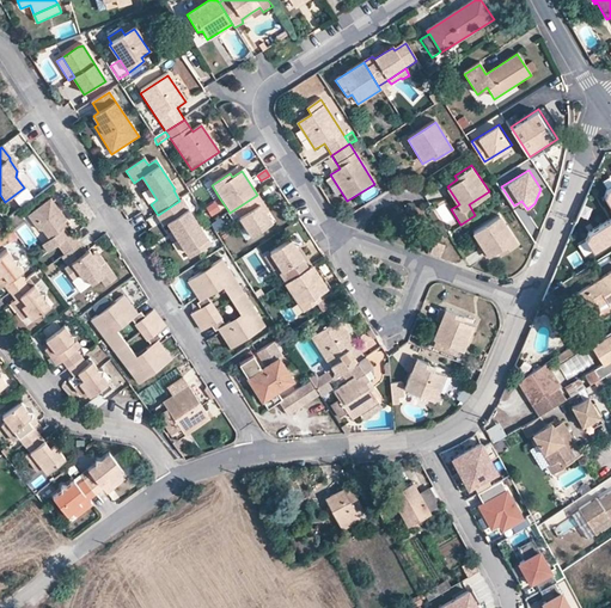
[(194,180),(184,186),(187,190),(196,183),(194,180)]
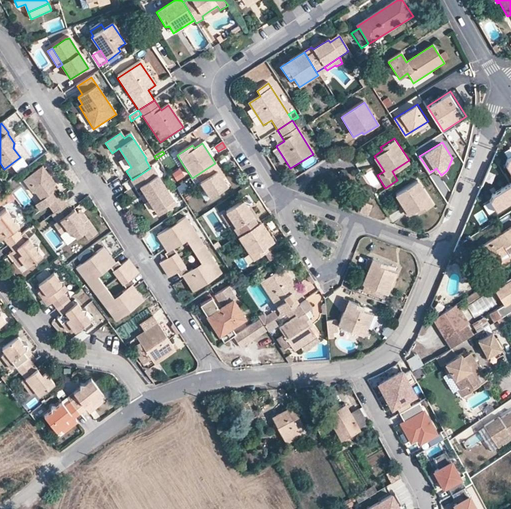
[(482,187),(494,192),(510,181),(510,153),(491,166),(482,187)]
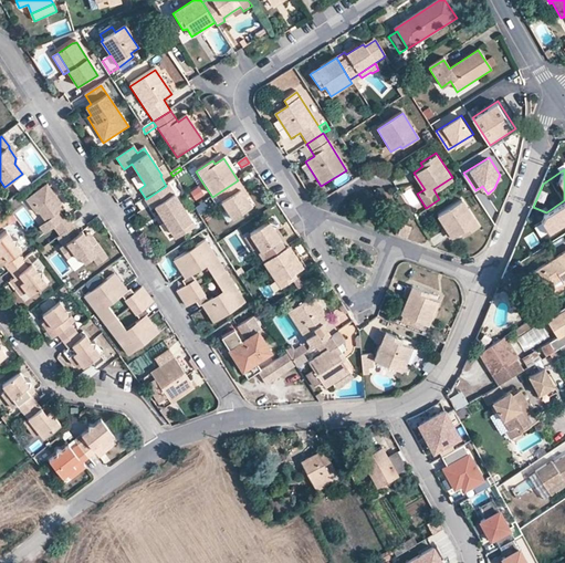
[(202,183),(196,171),(190,176),(197,187),(202,183)]
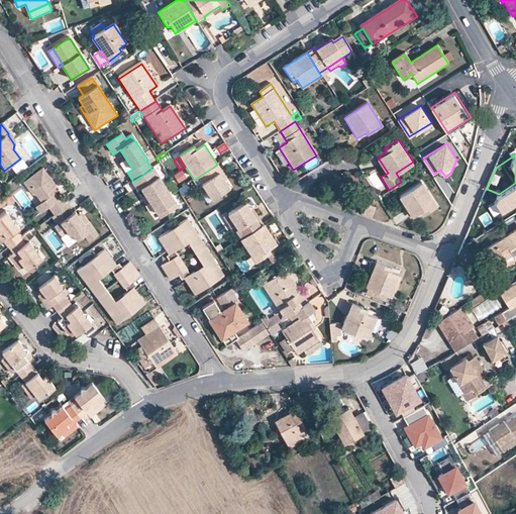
[(201,186),(212,201),(229,189),(225,182),(219,174),(222,172),(217,165),(197,178),(201,186)]
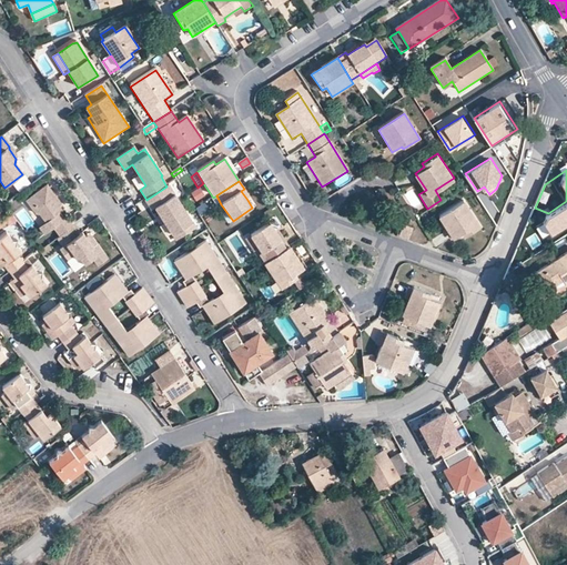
[(195,229),(168,185),(166,187),(147,200),(145,201),(151,211),(155,209),(172,235),(181,230),(184,235),(195,229)]
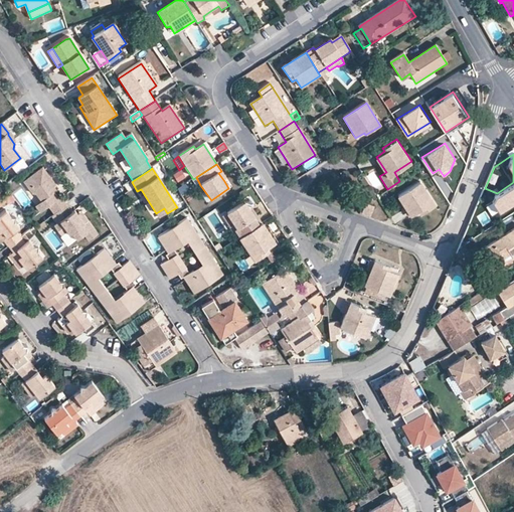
[(182,168),(173,175),(180,184),(189,178),(182,168)]
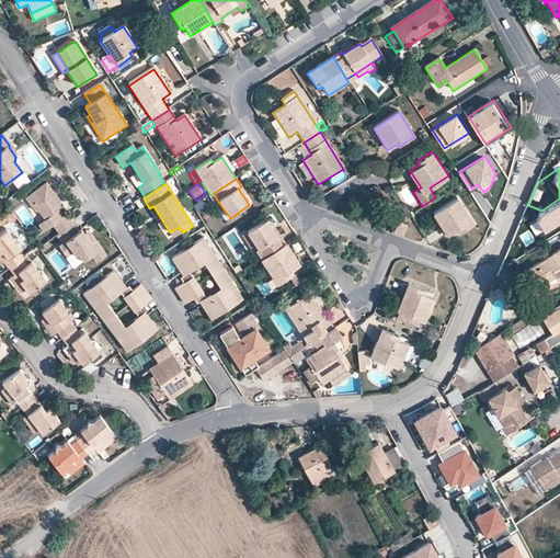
[(60,204),(45,184),(24,200),(34,213),(37,214),(44,223),(46,220),(57,236),(70,226),(71,225),(65,216),(63,218),(57,212),(55,208),(58,206),(60,204)]
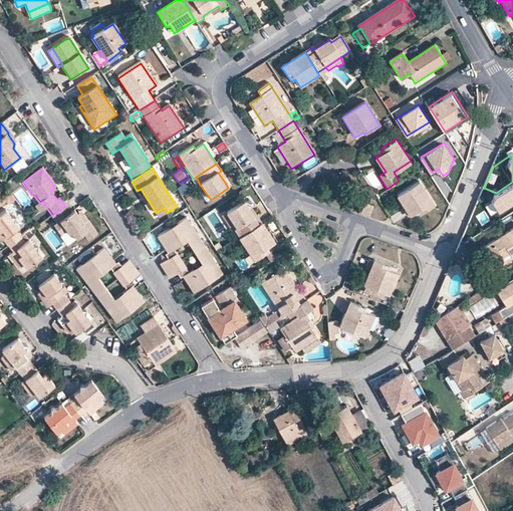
[(218,173),(224,181),(227,179),(221,171),(218,173)]
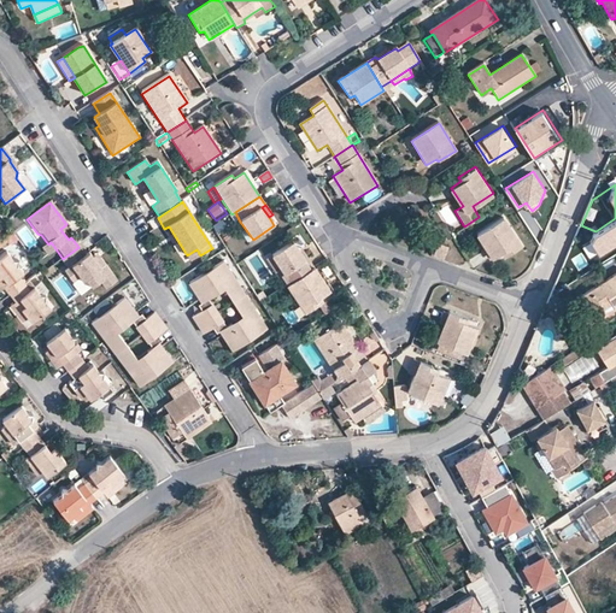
[(475,235),(491,258),(500,251),(504,255),(522,243),(504,216),(475,235)]
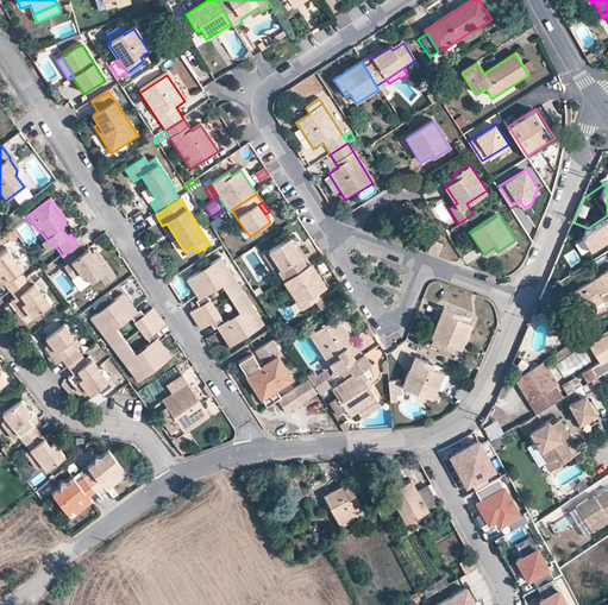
[(250,237),(237,219),(231,222),(243,240),(250,237)]
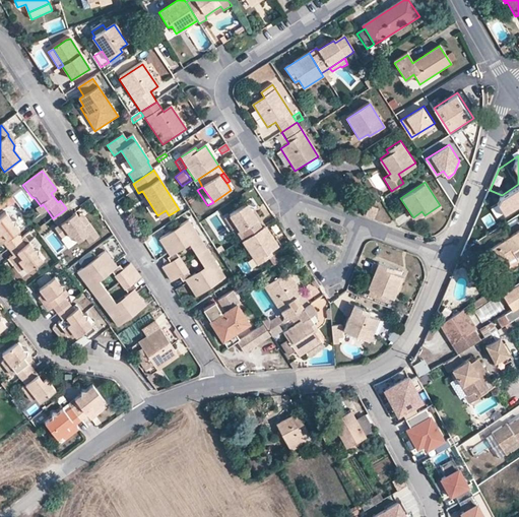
[(370,204),(366,216),(374,219),(378,207),(370,204)]
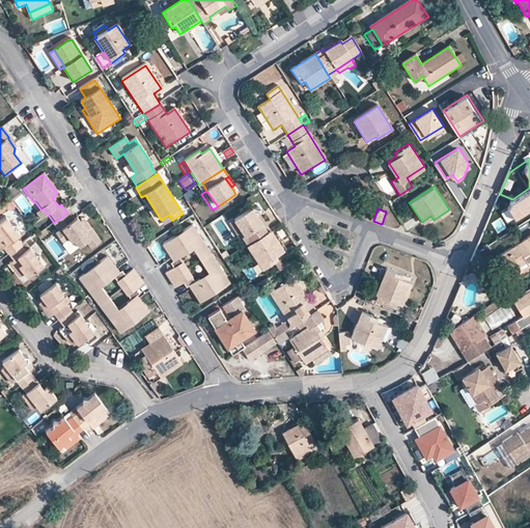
[(245,239),(249,245),(271,231),(266,224),(262,226),(257,217),(252,210),(233,222),(245,239)]
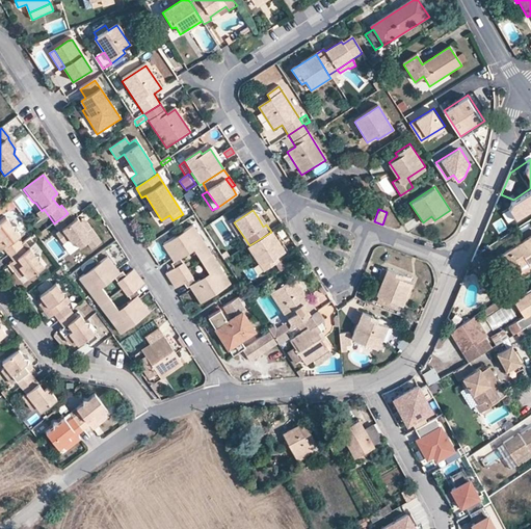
[(54,223),(52,226),(58,233),(54,235),(62,245),(69,240),(71,244),(73,242),(78,249),(85,244),(90,250),(100,243),(86,225),(83,227),(80,222),(79,223),(76,219),(73,221),(67,214),(54,223)]
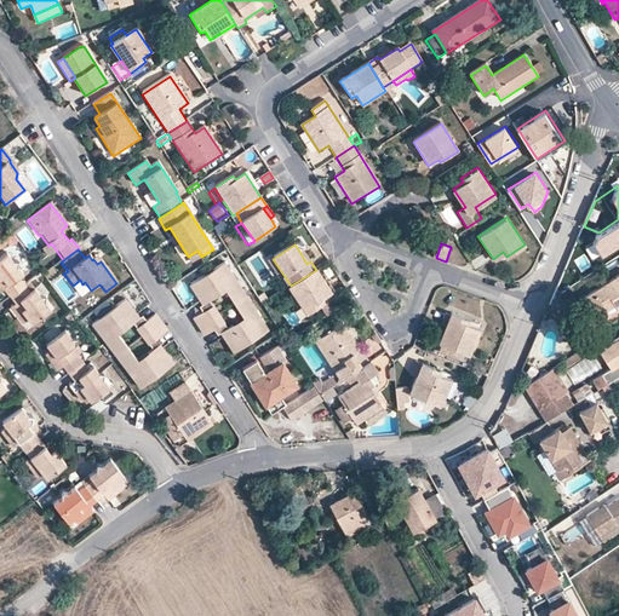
[(201,257),(198,251),(188,257),(191,263),(201,257)]
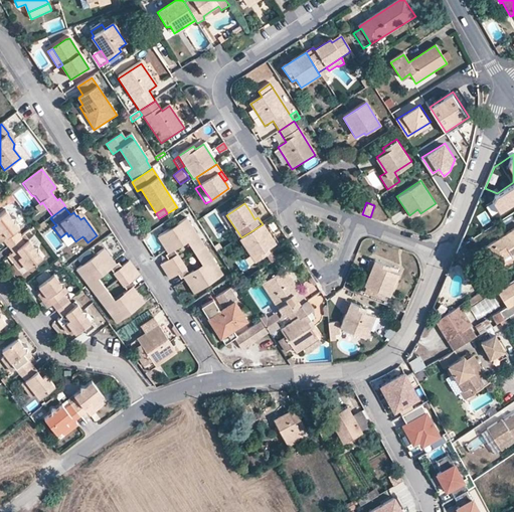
[(249,210),(254,219),(258,217),(252,208),(249,210)]
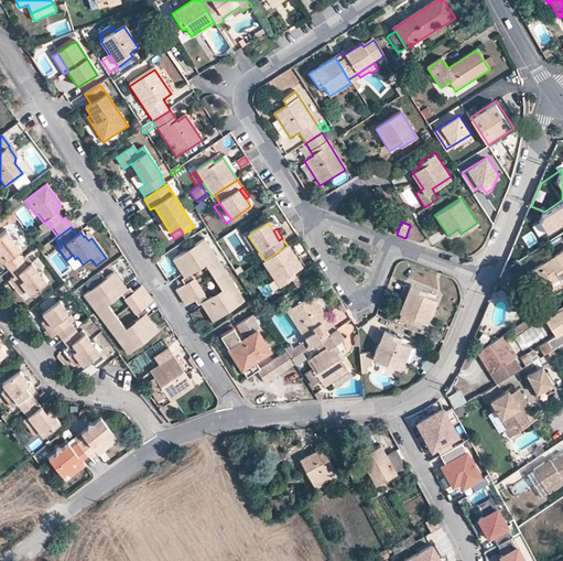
[(9,271),(22,260),(18,255),(12,247),(17,244),(17,240),(12,240),(7,233),(0,237),(0,257),(2,256),(8,262),(4,266),(9,271)]
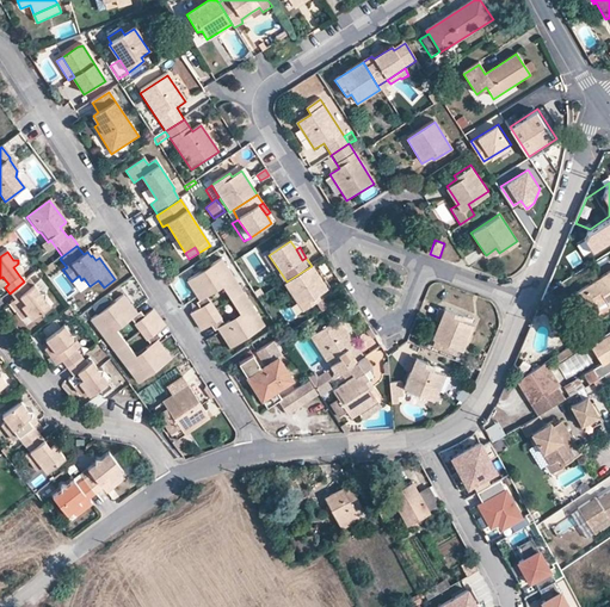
[(282,274),(269,255),(263,259),(276,278),(282,274)]
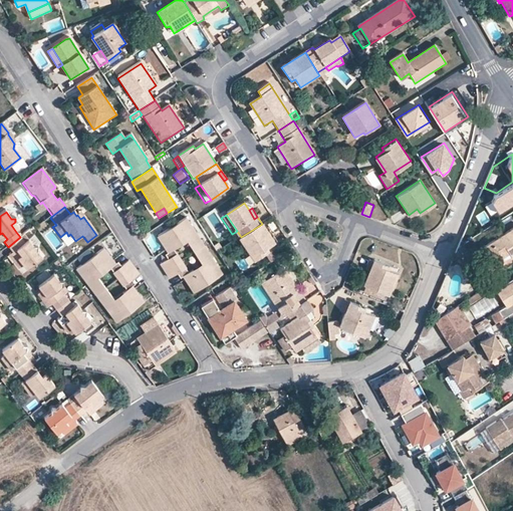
[(223,274),(186,218),(158,237),(171,257),(161,265),(170,279),(181,272),(194,293),(223,274)]
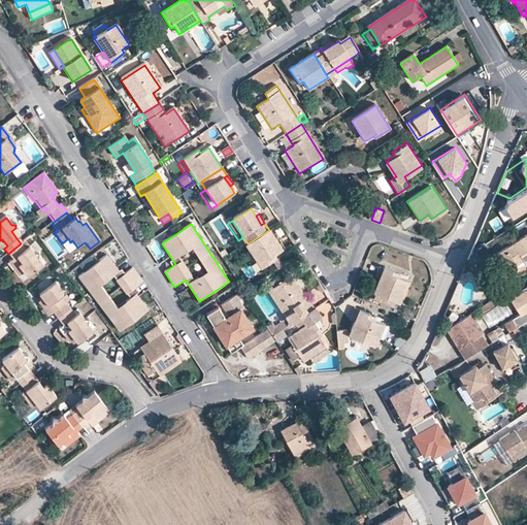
[(11,231),(17,238),(21,235),(15,228),(11,231)]
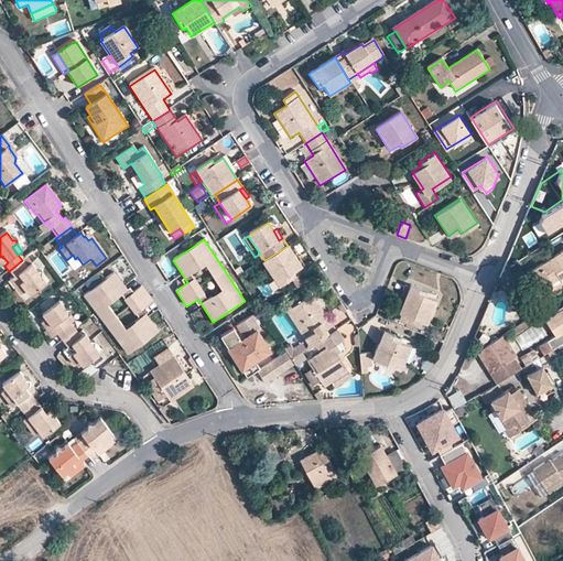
[(274,281),(279,288),(295,277),(293,272),(302,267),(288,246),(264,260),(261,262),(274,281)]
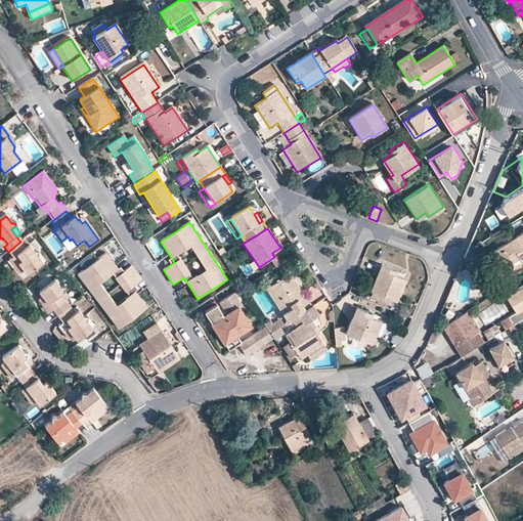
[(522,233),(491,254),(503,272),(505,274),(507,274),(509,273),(510,272),(512,271),(513,269),(514,267),(517,265),(518,267),(522,265),(522,233)]
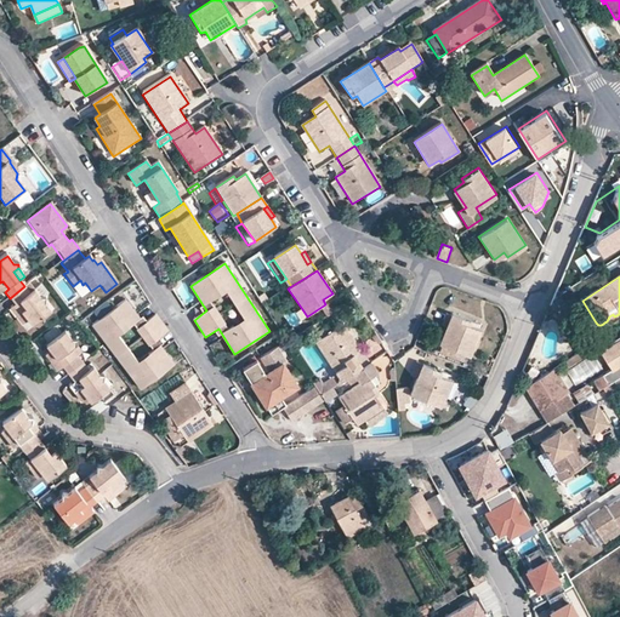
[(24,286),(10,298),(16,307),(21,303),(26,309),(16,316),(23,325),(28,321),(32,327),(51,313),(46,304),(45,300),(40,298),(35,302),(30,295),(24,286)]
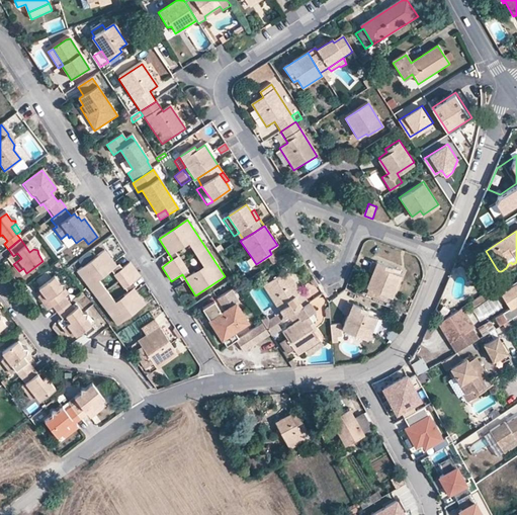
[(77,273),(97,299),(135,271),(130,265),(119,272),(104,252),(77,273)]
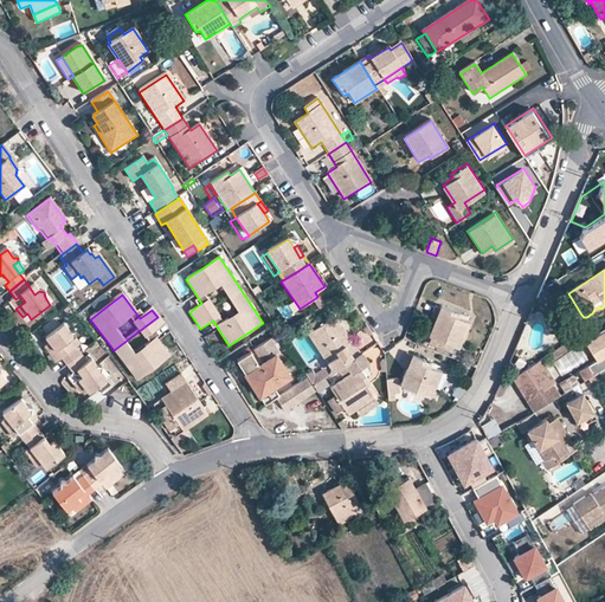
[(15,309),(25,302),(20,296),(15,299),(11,302),(15,309)]
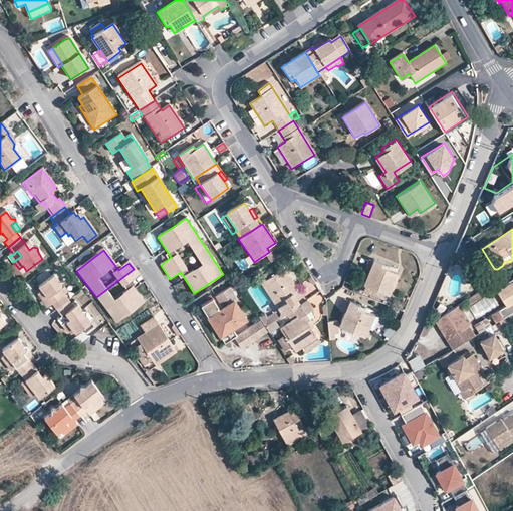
[(279,258),(275,252),(266,257),(270,264),(279,258)]
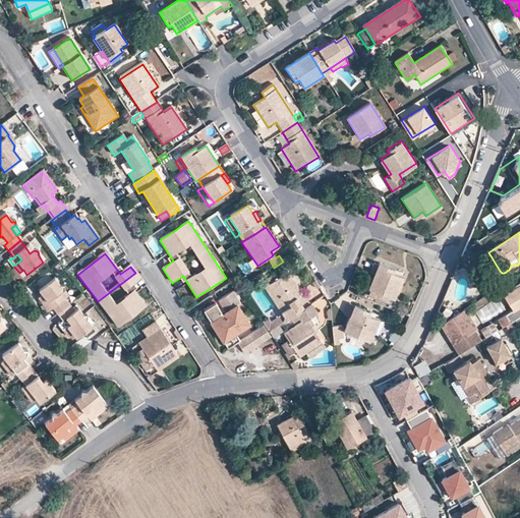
[(252,269),(257,266),(253,260),(248,263),(252,269)]
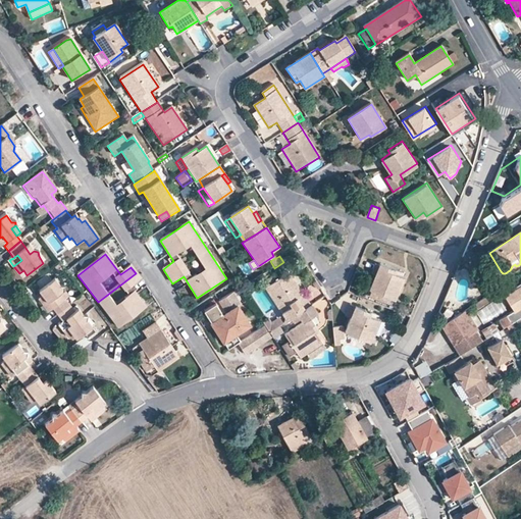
[(369,291),(395,301),(405,278),(395,275),(397,271),(379,264),(378,266),(376,273),(369,291)]
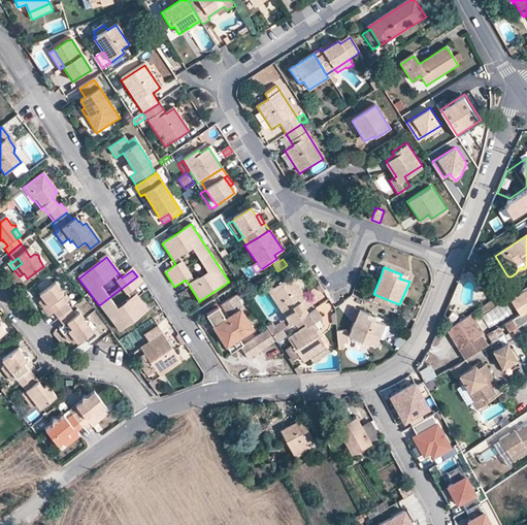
[(508,276),(506,274),(511,282),(526,272),(526,267),(522,269),(521,267),(518,269),(517,271),(516,273),(514,274),(513,275),(511,276),(508,276)]
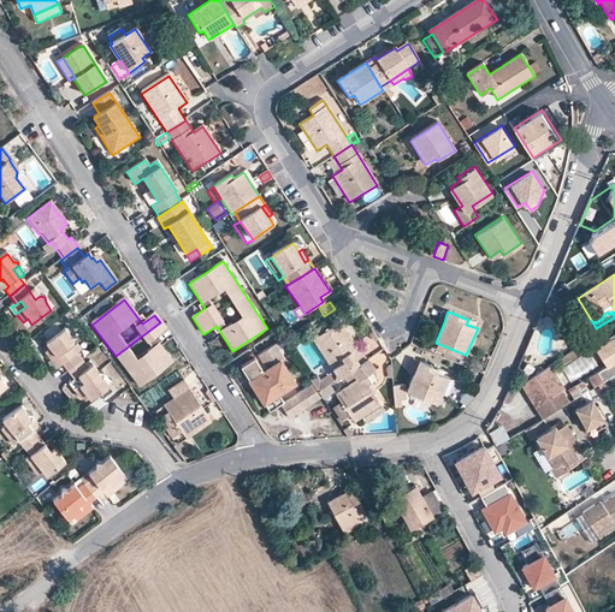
[(166,331),(160,322),(116,356),(140,388),(172,364),(154,340),(166,331)]
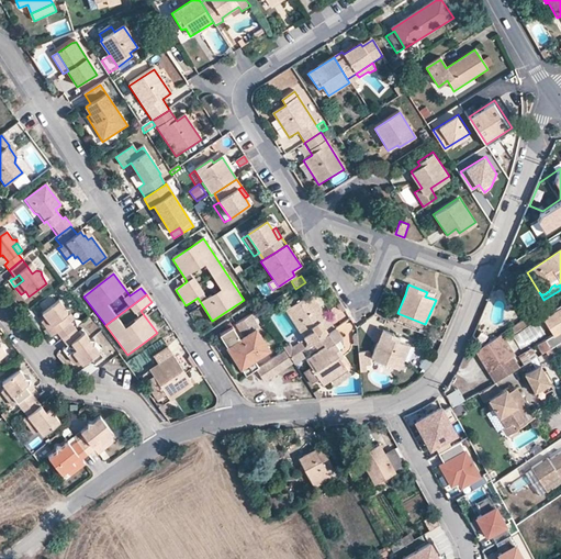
[(285,312),(309,347),(321,339),(325,336),(317,325),(321,323),(324,321),(327,319),(311,294),(285,312)]
